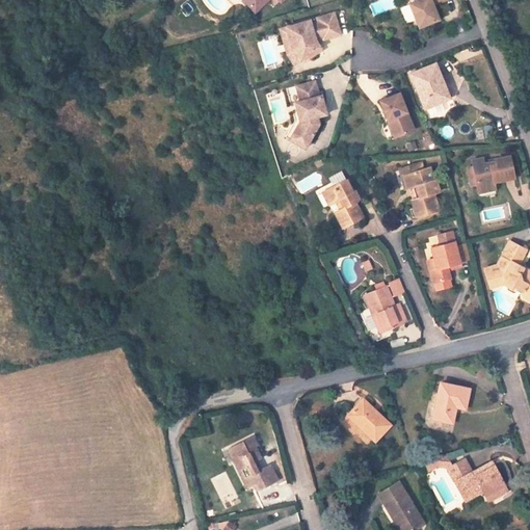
[(243,0),(253,10),(264,0),(243,0)]
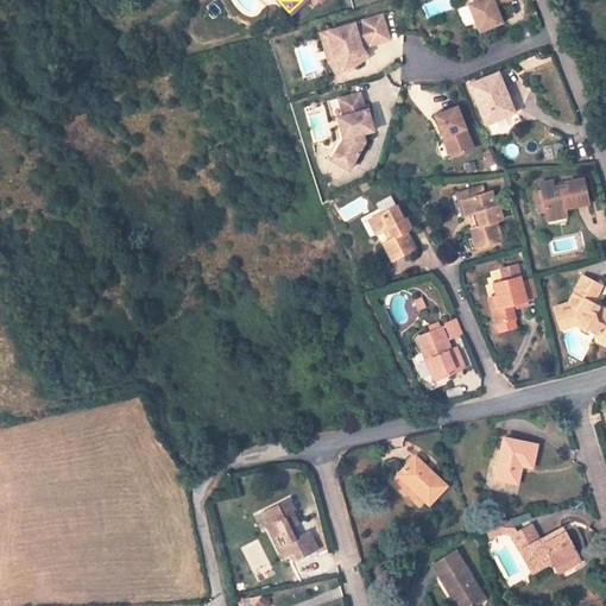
[(473,0),(475,4),(468,6),(479,31),(500,23),(492,4),(502,0),(473,0)]
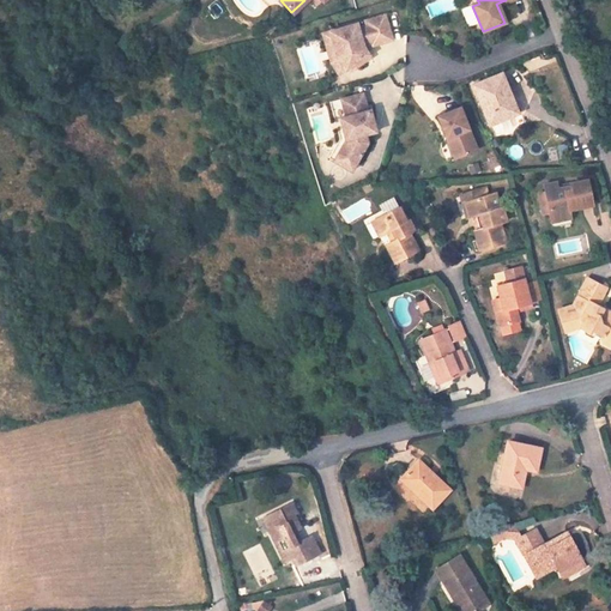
[(358,20),(337,26),(340,38),(337,38),(334,43),(339,56),(346,67),(350,65),(352,67),(366,59),(364,56),(370,53),(366,44),(373,42),(374,43),(394,37),(387,12),(367,18),(368,22),(360,24),(358,20)]
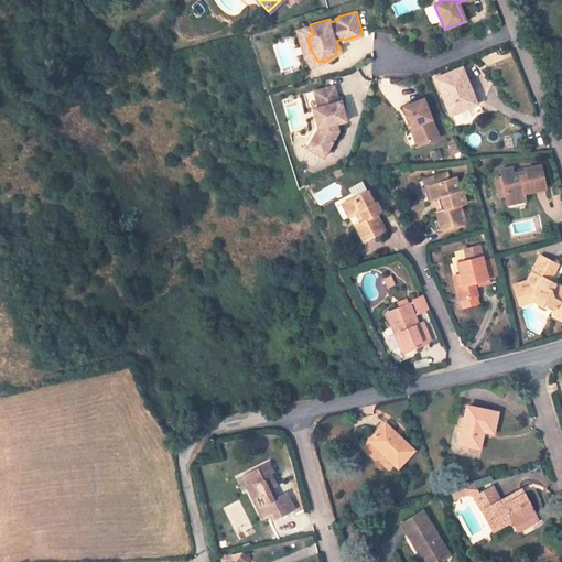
[(313,35),(310,24),(298,28),(305,55),(312,65),(319,62),(312,52),(307,40),(310,35),(313,35)]
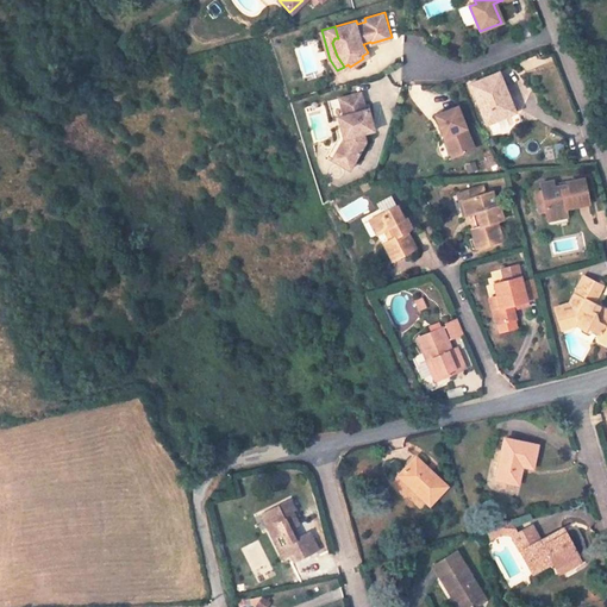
[(500,73),(470,83),(486,123),(515,111),(500,73)]
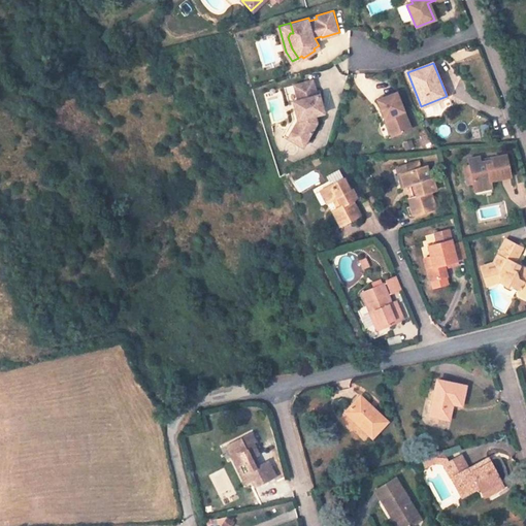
[(306,87),(296,90),(301,109),(296,111),(298,120),(290,133),(306,142),(318,123),(316,116),(321,114),(319,107),(323,106),(320,94),(318,95),(314,79),(305,81),(306,87)]
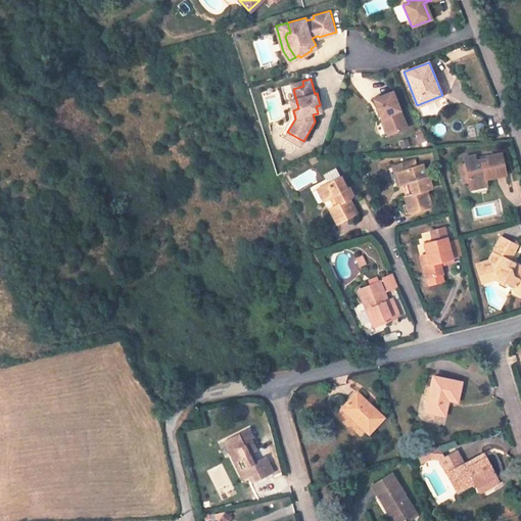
[(385,137),(392,135),(408,129),(393,92),(374,99),(382,120),(379,122),(385,137)]
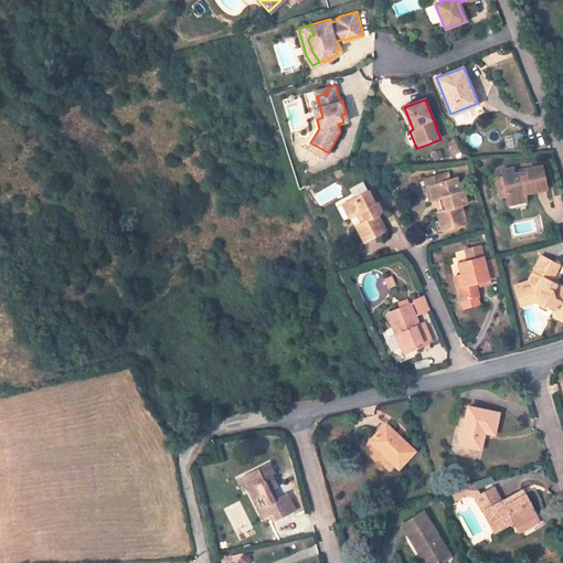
[(507,172),(508,179),(511,198),(512,203),(531,201),(531,197),(552,193),(549,169),(532,171),(532,174),(520,176),(519,170),(507,172)]
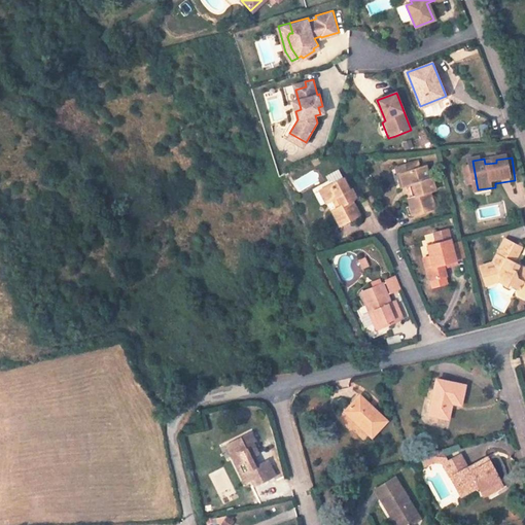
[(409,183),(405,170),(420,167),(418,161),(398,165),(404,184),(409,183)]
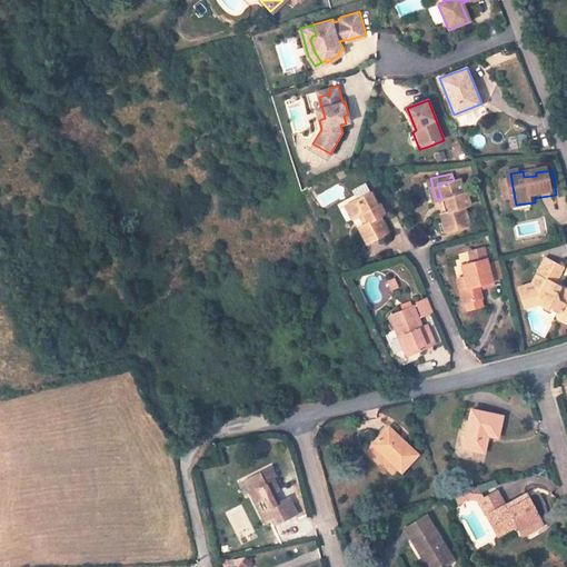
[(446,220),(449,229),(475,224),(470,206),(474,204),(470,191),(467,191),(464,178),(454,180),(437,183),(441,198),(449,197),(453,208),(444,211),(446,220)]
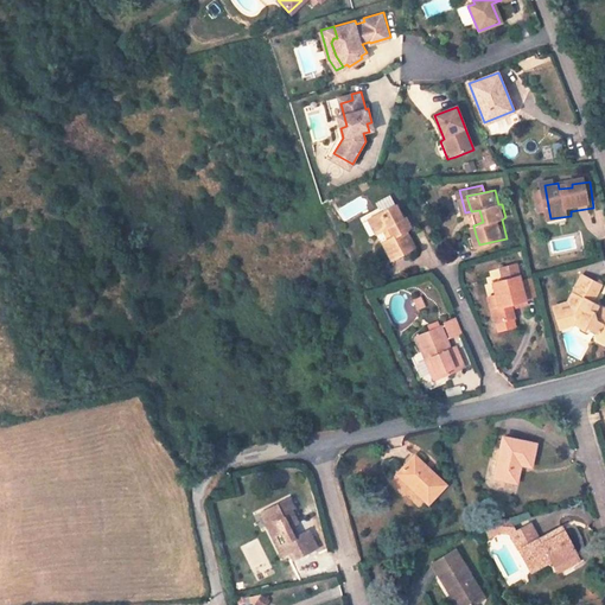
[(386,210),(374,215),(380,227),(387,223),(392,233),(382,237),(390,255),(414,243),(406,227),(412,224),(407,212),(403,215),(392,191),(376,198),(380,204),(382,203),(383,205),(386,210)]
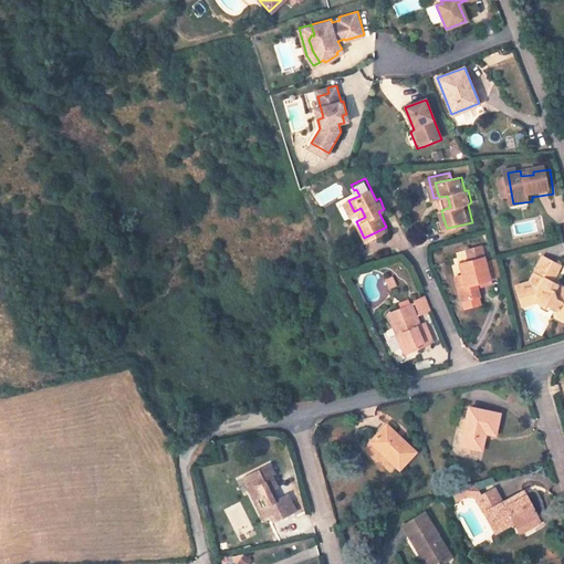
[(359,196),(357,191),(342,199),(348,213),(354,211),(348,200),(359,196)]
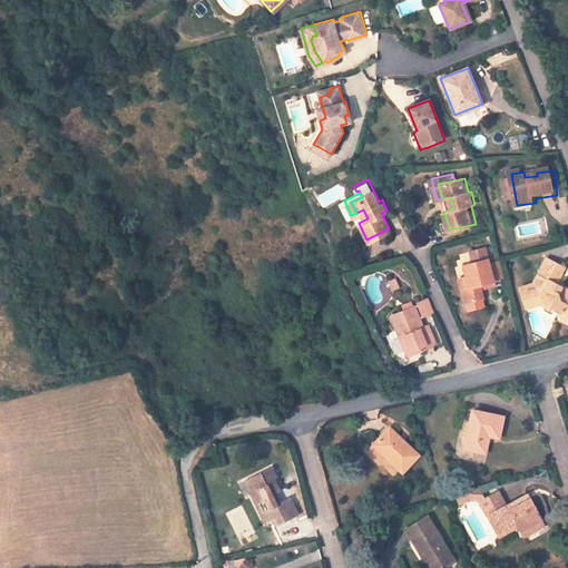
[(468,287),(461,290),(464,303),(485,299),(482,289),(481,285),(496,282),(505,280),(500,262),(490,264),(485,247),(471,251),(473,261),(463,264),(466,275),(468,287)]
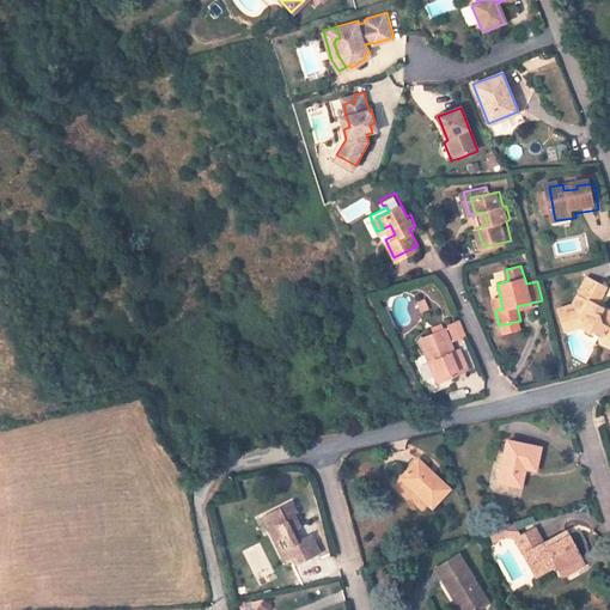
[(590,280),(574,306),(561,310),(565,319),(568,319),(572,330),(580,329),(602,341),(602,346),(609,351),(609,313),(604,310),(602,313),(597,310),(609,291),(590,280)]
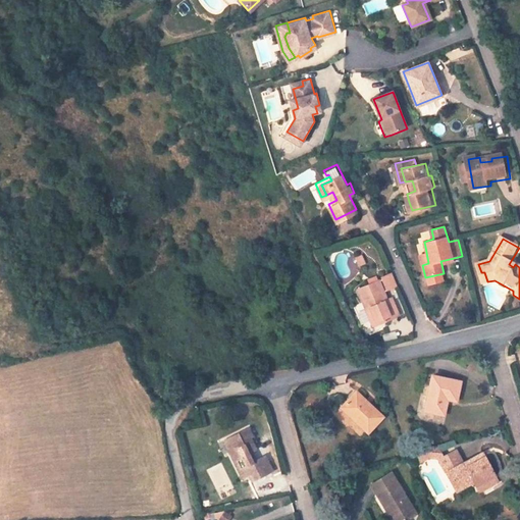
[(366,259),(362,252),(357,254),(360,262),(366,259)]
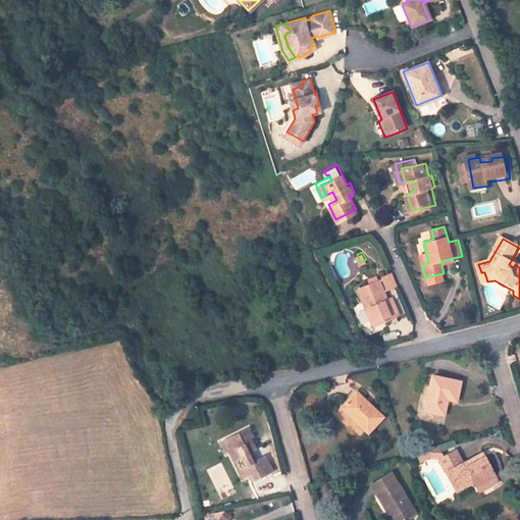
[(422,265),(428,263),(426,252),(420,253),(422,265)]
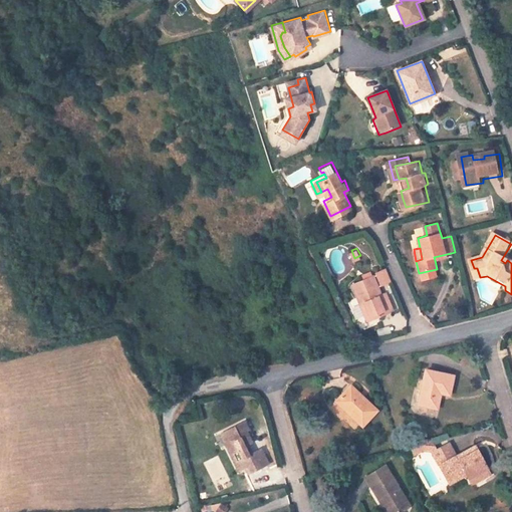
[(477,268),(474,268),(471,260),(469,261),(474,279),(480,277),(477,268)]
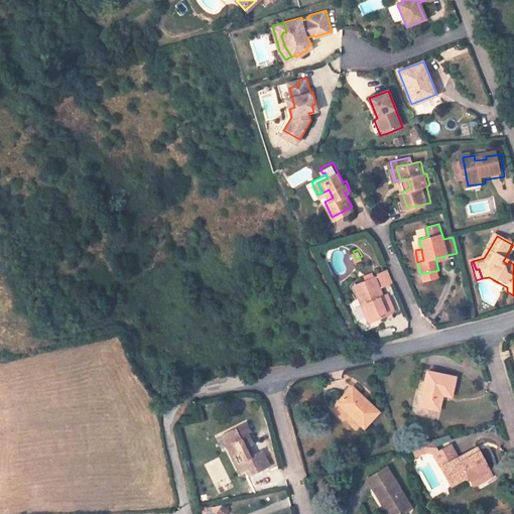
[(392,281),(387,268),(378,271),(383,284),(392,281)]
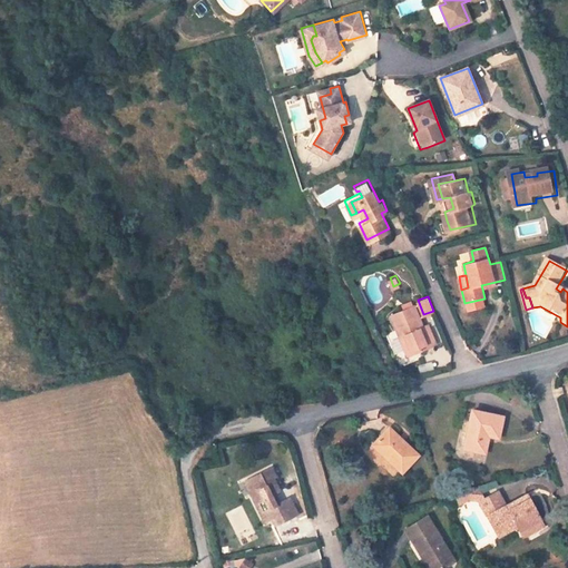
[(402,335),(409,354),(433,345),(426,324),(421,326),(412,305),(389,314),(397,336),(402,335)]
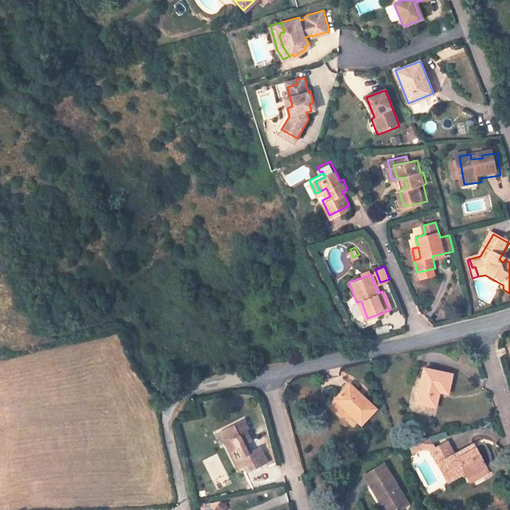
[(363,319),(367,318),(361,301),(356,302),(363,319)]
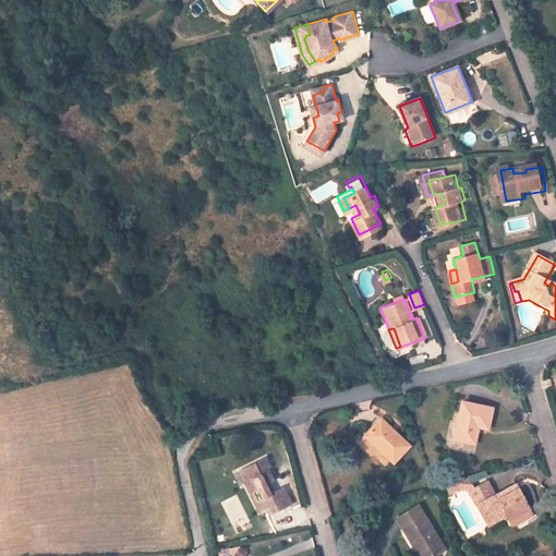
[(413,367),(427,364),(425,357),(411,360),(413,367)]
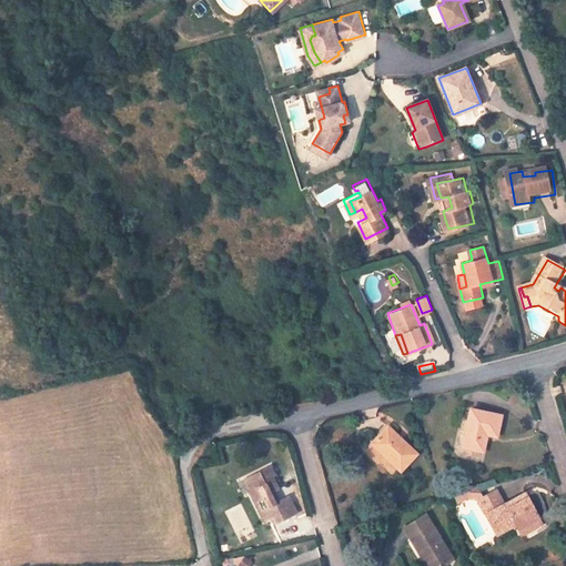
[(493,437),(498,414),(468,407),(460,446),(481,450),(483,436),(493,437)]
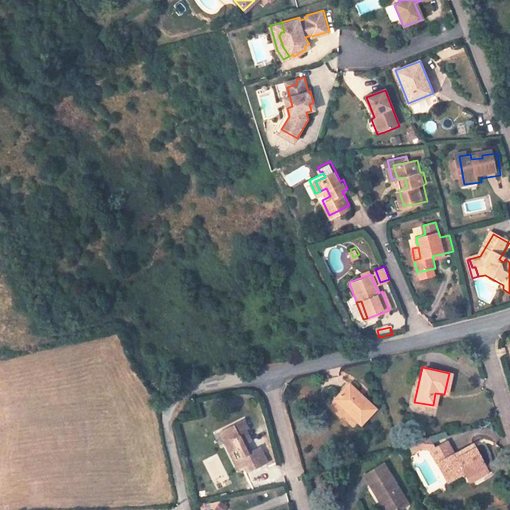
[(333,396),(360,420),(374,405),(347,381),(333,396)]
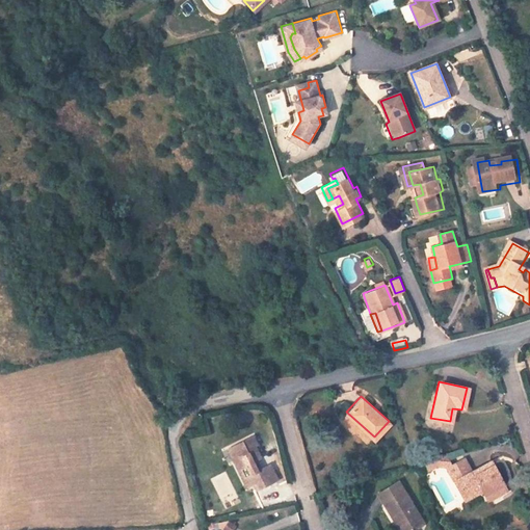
[(249,427),(245,419),(235,424),(237,428),(224,434),(230,445),(226,446),(240,473),(250,468),(254,474),(270,466),(264,450),(252,455),(246,446),(254,442),(246,429),(249,427)]
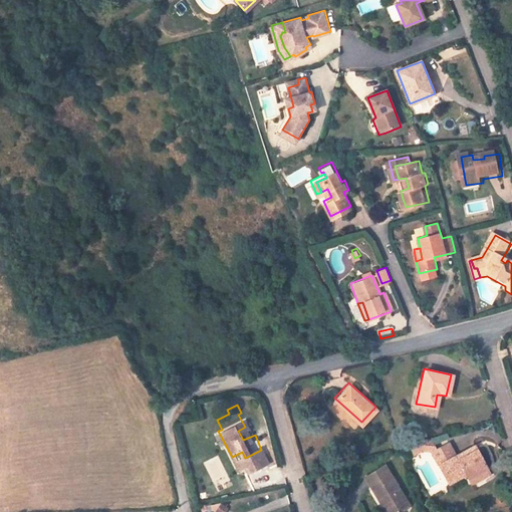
[(434,452),(440,464),(458,455),(451,442),(439,448),(433,437),(412,443),(416,454),(426,449),(434,452)]
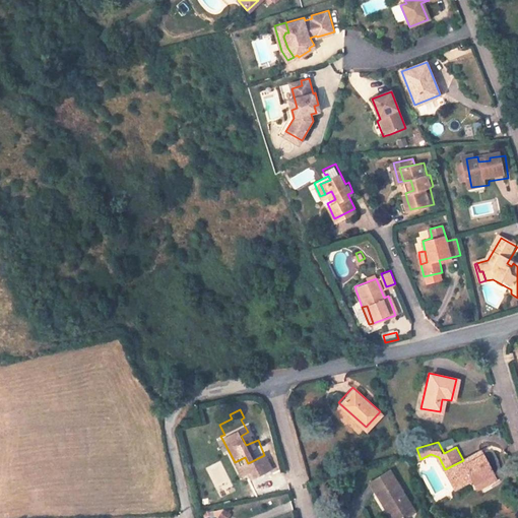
[(482,451),(463,460),(445,469),(455,490),(473,479),(479,490),(498,479),(482,451)]
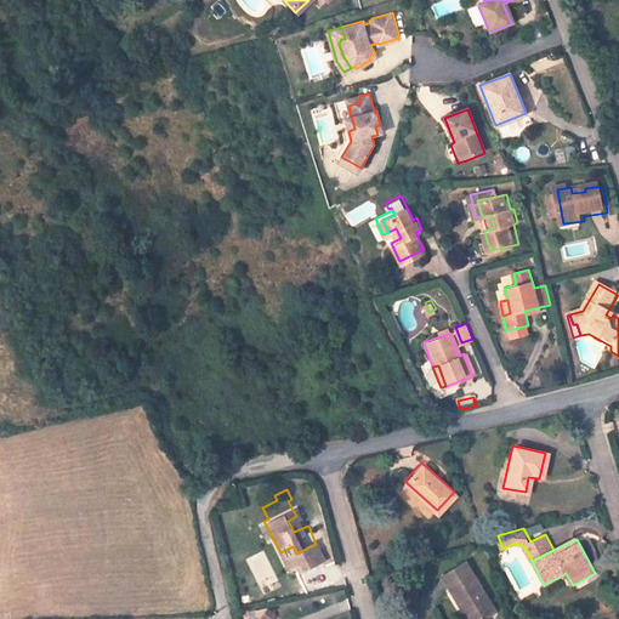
[(256,572),(270,564),(265,554),(251,561),(256,572)]
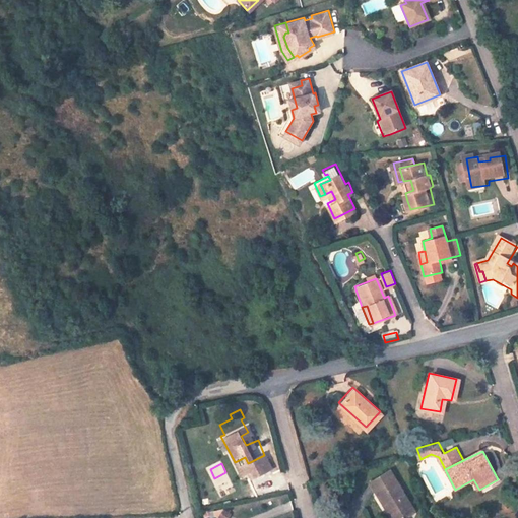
[(404,517),(414,512),(390,468),(370,481),(391,517),(404,517)]
